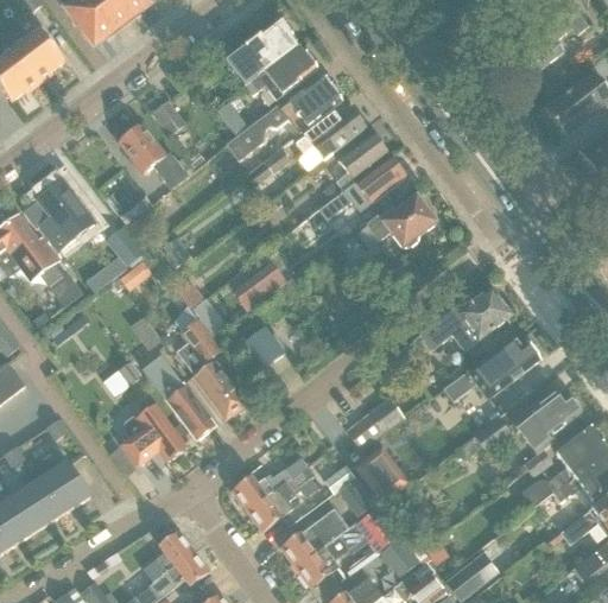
[(151,1),(150,0),(71,0),(65,5),(94,44),(151,1)]
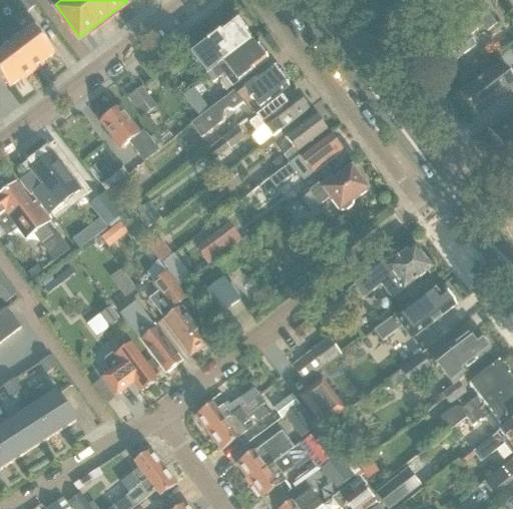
[(478,0),(469,7),(481,22),(486,29),(495,22),(478,0)]
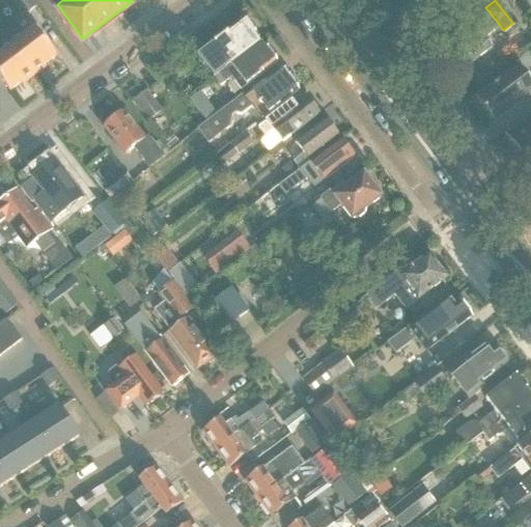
[(458,64),(464,64),(492,44),(484,33),(498,23),(485,7),(483,5),(471,16),(472,18),(459,27),(463,31),(449,42),(454,49),(453,50),(452,56),(458,64)]
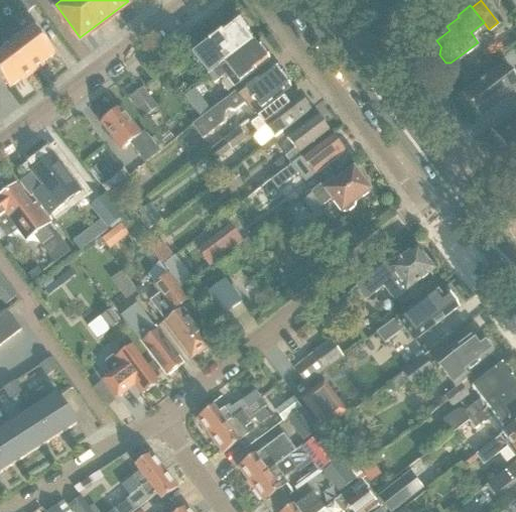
[(239,17),(237,15),(191,51),(208,73),(210,72),(254,36),(248,29),(249,25),(243,17),(239,17)]
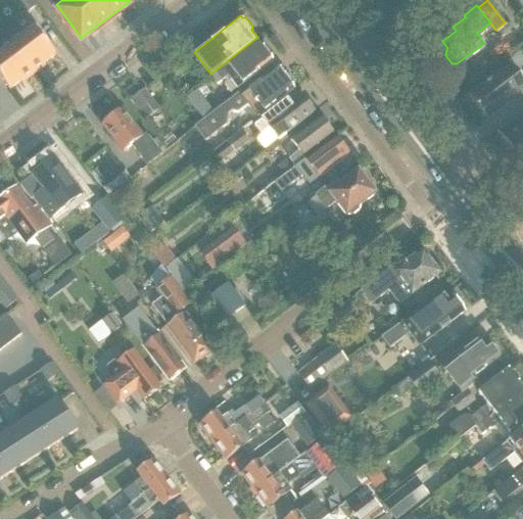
[(13,24),(3,31),(33,68),(55,51),(33,22),(19,32),(13,24)]
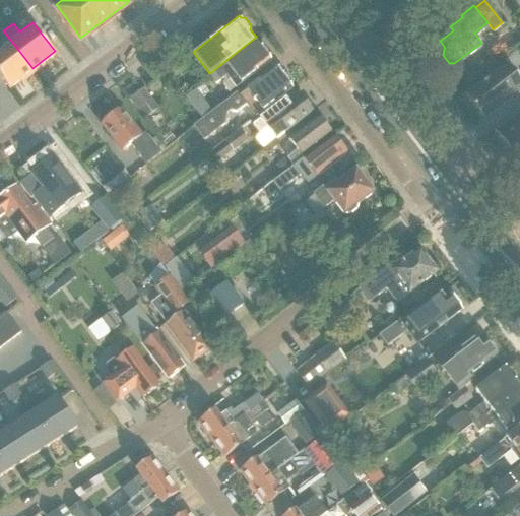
[(33,68),(3,30),(0,33),(0,46),(0,47),(0,46),(0,72),(9,85),(33,68)]
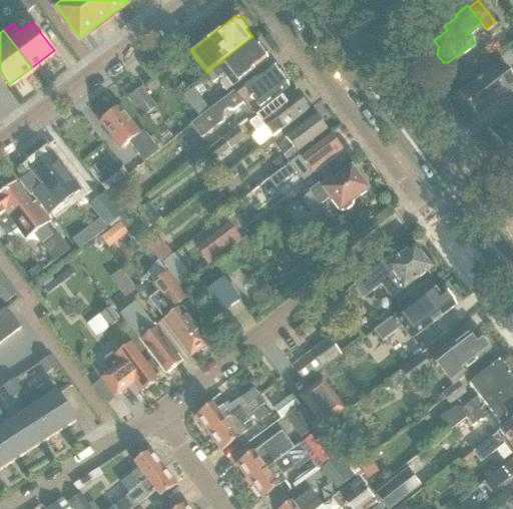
[(252,36),(208,71),(214,79),(223,71),(233,83),(268,56),(268,55),(268,50),(262,43),(258,43),(252,36)]
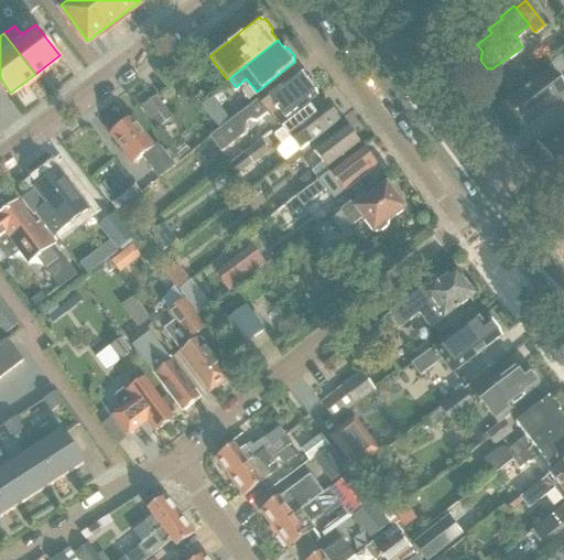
[(563,82),(551,65),(505,100),(524,126),(562,97),(563,99),(563,82)]
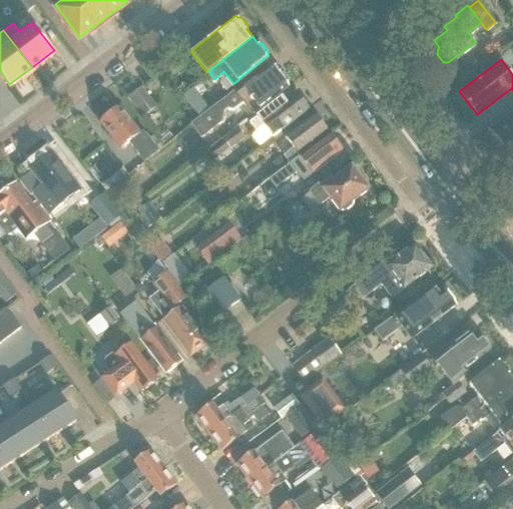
[(209,107),(199,114),(198,115),(191,120),(200,132),(221,117),(223,107),(229,103),(236,104),(243,99),(252,111),(289,84),(287,82),(288,78),(283,72),(278,70),(273,64),(238,90),(235,87),(209,107)]
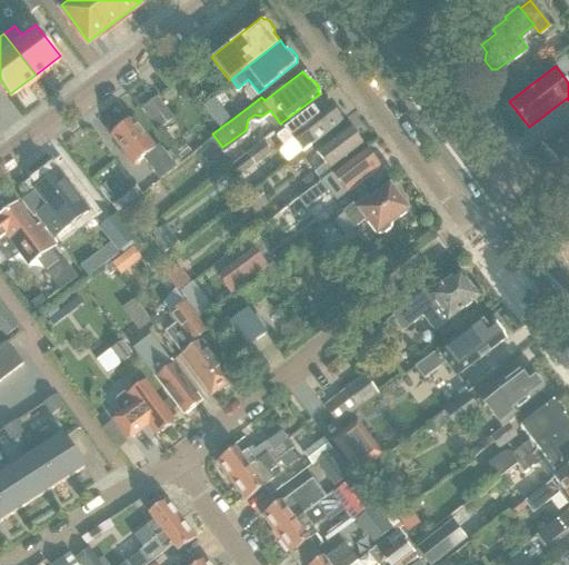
[(171,117),(156,95),(141,106),(158,127),(171,117)]
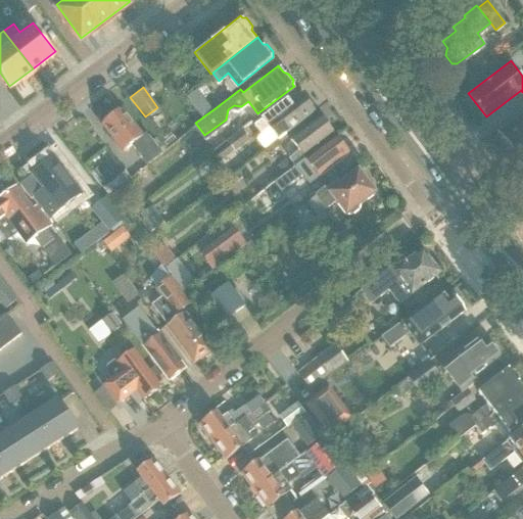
[(186,95),(202,118),(203,116),(214,109),(196,87),(186,95)]
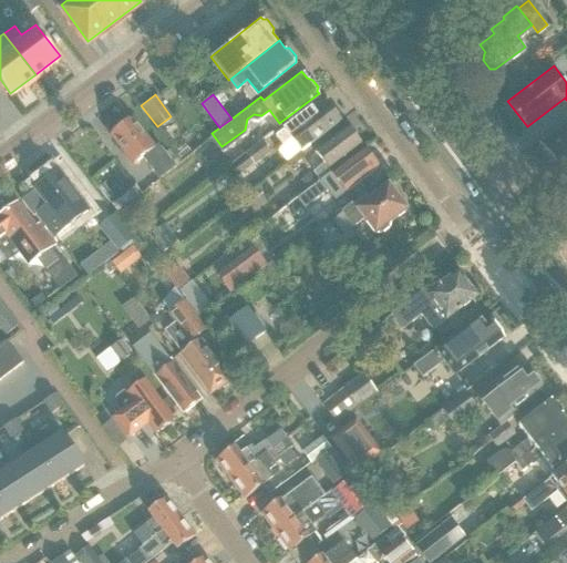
[(284,128),(275,134),(284,144),(279,147),(287,157),(300,147),(301,149),(339,119),(337,115),(337,111),(333,106),(329,105),(327,102),(323,104),(319,99),(284,128)]
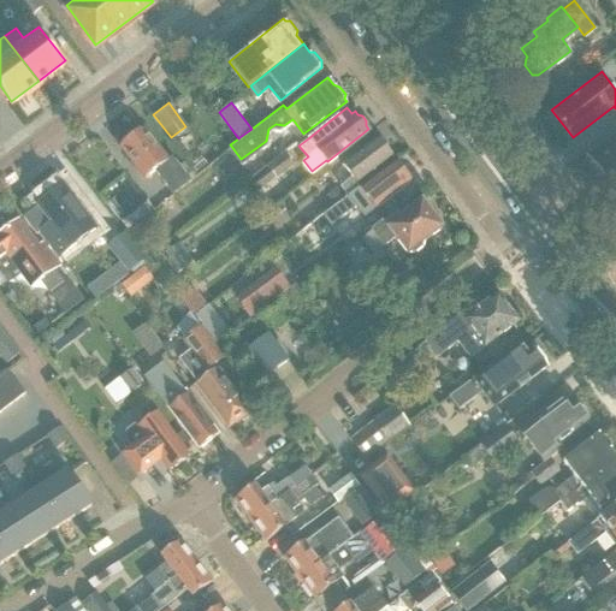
[(123,140),(119,142),(144,175),(155,167),(171,189),(189,175),(173,153),(169,156),(143,124),(132,132),(129,132),(123,137),(123,140)]
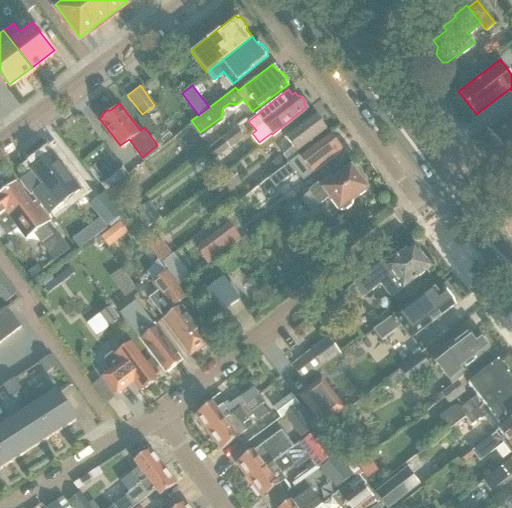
[(511,109),(487,129),(507,154),(511,150),(511,109)]
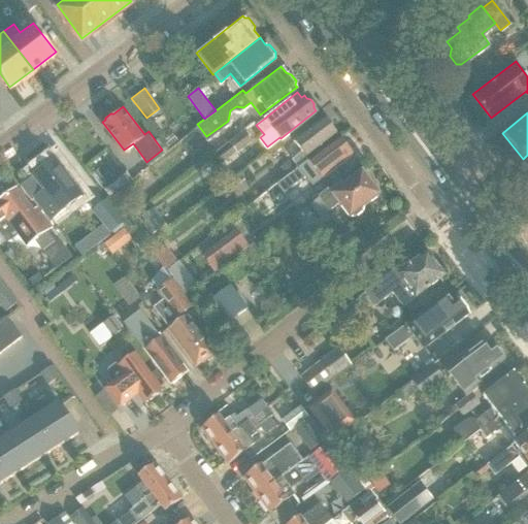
[(336,133),(323,116),(293,138),(302,149),(293,156),(298,162),(336,133)]
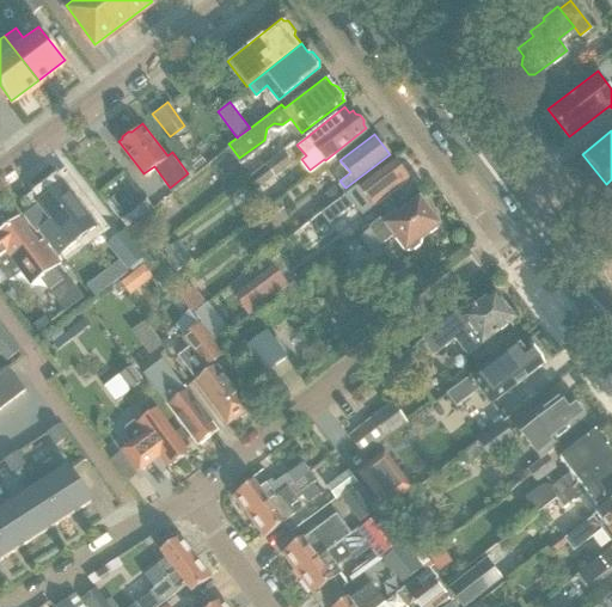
[(292,161),(282,148),(265,160),(276,173),(292,161)]
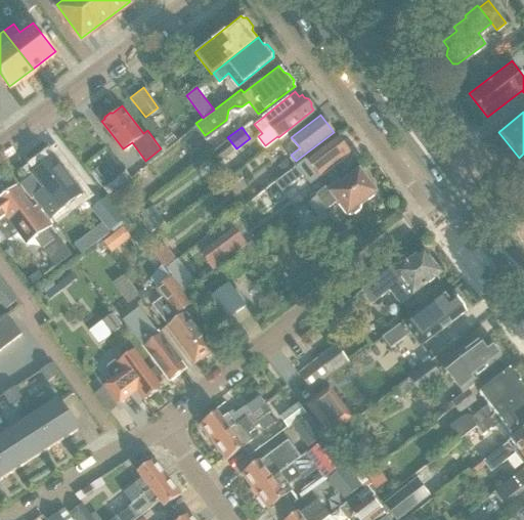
[(336,134),(275,181),(281,189),(303,173),(310,182),(319,174),(349,152),(336,134)]
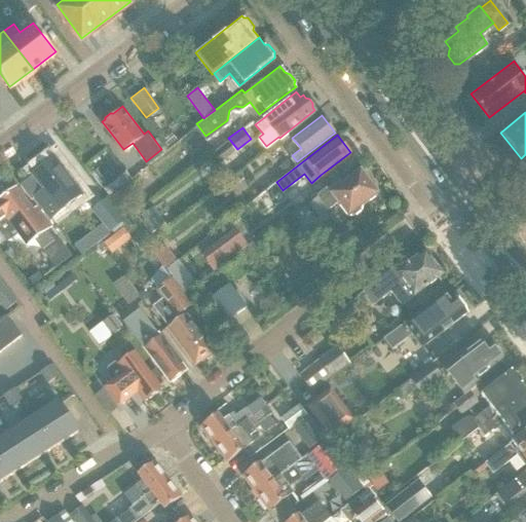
[(61,168),(52,157),(20,182),(30,195),(34,192),(49,214),(79,192),(61,168)]
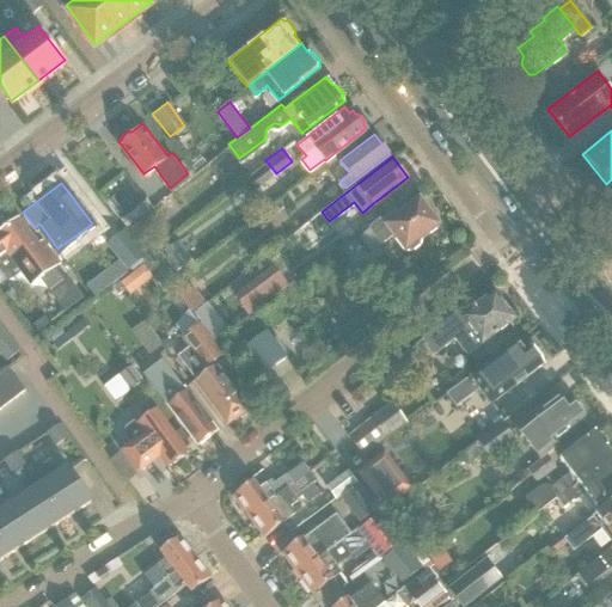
[(335,183),(325,190),(331,198),(341,190),(335,183)]
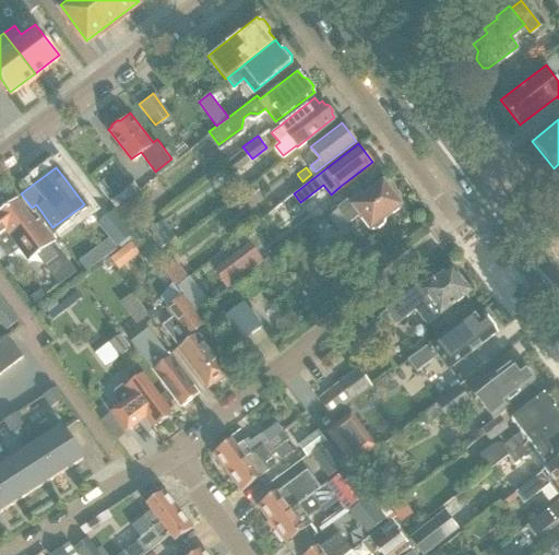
[(384,216),(401,204),(400,202),(400,198),(394,190),(390,189),(382,180),(364,196),(361,192),(349,201),(347,197),(336,204),(337,207),(328,214),(339,227),(358,212),(370,227),(371,226),(376,226),(383,221),(384,216)]
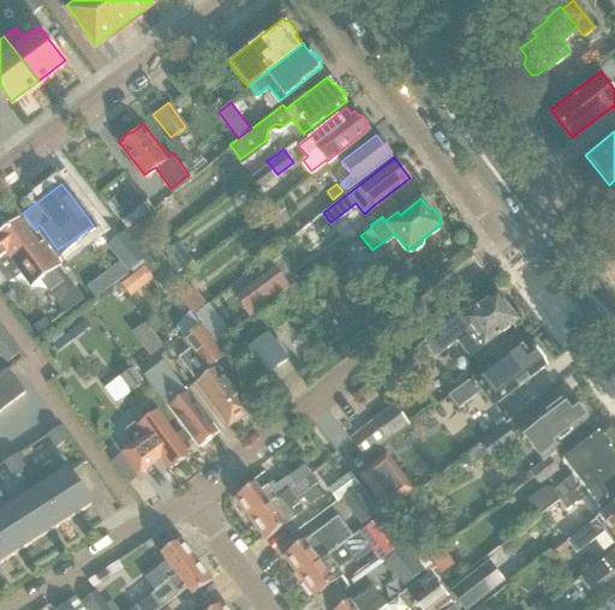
[(39,241),(19,215),(0,229),(0,265),(9,277),(21,268),(33,283),(41,276),(65,309),(82,297),(58,264),(61,262),(42,238),(39,241)]
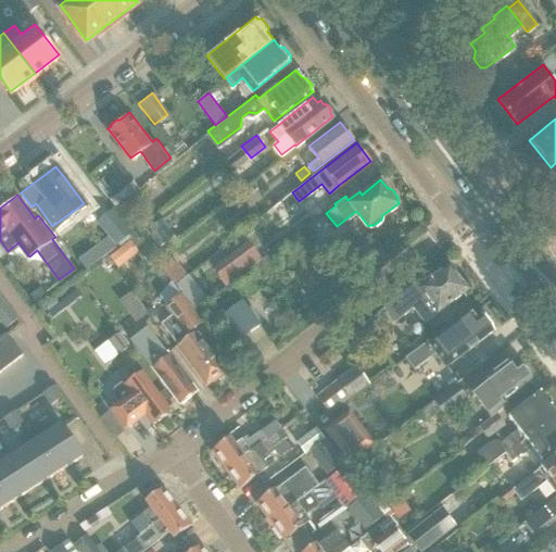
[(131,195),(116,207),(125,217),(140,207),(131,195)]
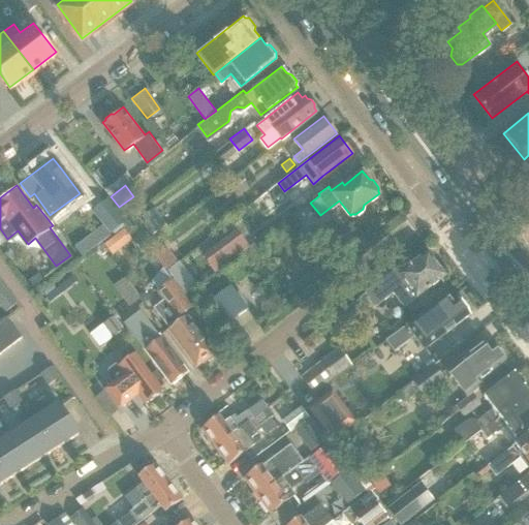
[(105,195),(93,206),(111,228),(123,219),(105,195)]
